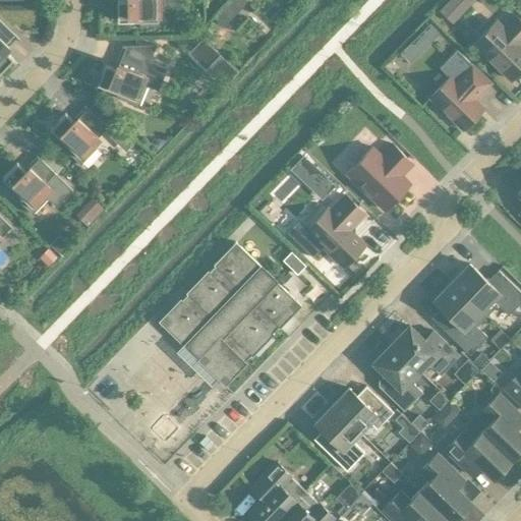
[(158,2),(157,0),(116,0),(117,21),(139,20),(139,25),(164,25),(164,2),(158,2)]
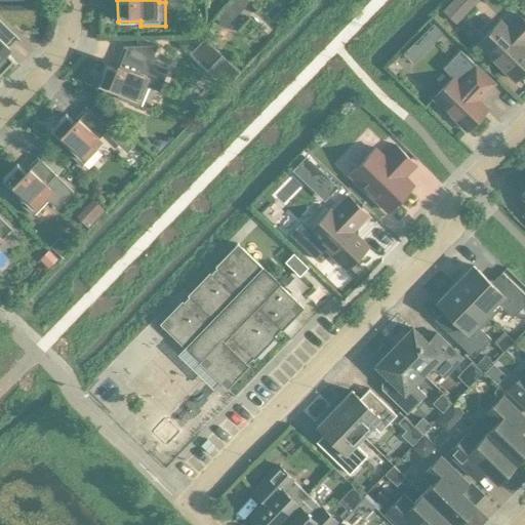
[(502,24),(480,46),(515,80),(524,70),(524,21),(518,14),(506,27),(502,24)]
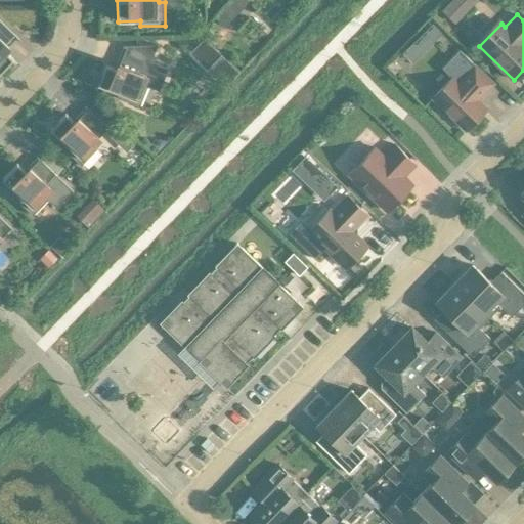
[(0,72),(13,58),(4,50),(15,38),(18,40),(19,39),(0,20),(0,72)]
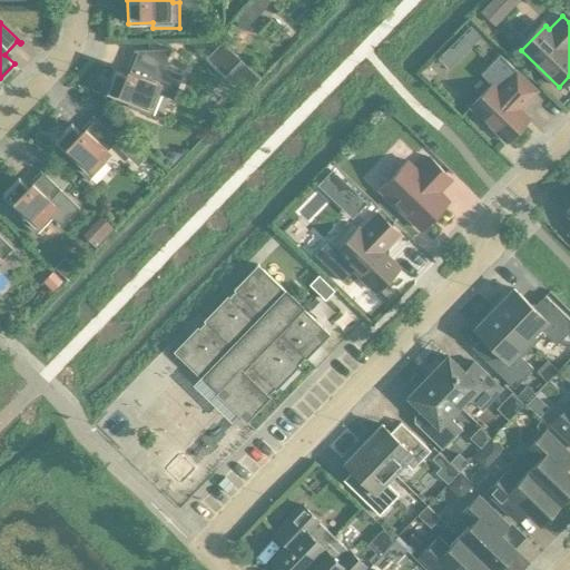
[(115,70),(106,91),(128,100),(127,106),(151,116),(160,94),(173,98),(183,75),(164,67),(172,48),(134,49),(133,50),(137,52),(127,75),(115,70)]
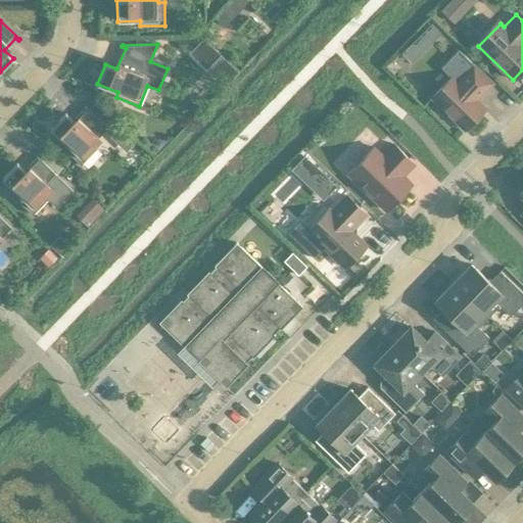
[(450,77),(431,98),(465,130),(485,108),(476,98),(479,94),(480,96),(492,83),(474,64),(459,50),(441,67),(450,77)]
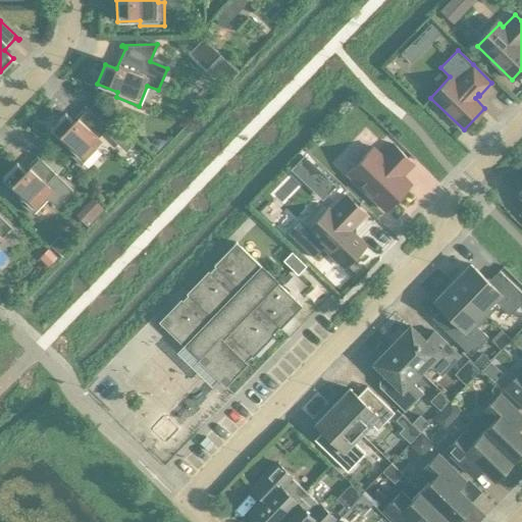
[(99,138),(98,137),(107,127),(85,105),(84,106),(87,109),(74,121),(65,113),(50,128),(66,144),(62,147),(81,164),(97,148),(93,144),(99,138)]
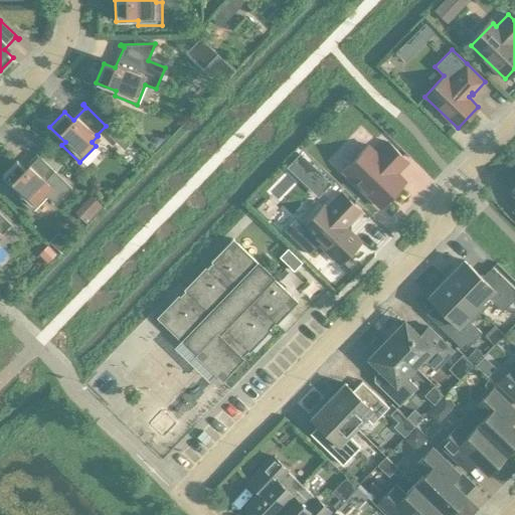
[(376,153),(368,145),(343,171),(380,207),(405,181),(396,173),(408,161),(387,142),(376,153)]
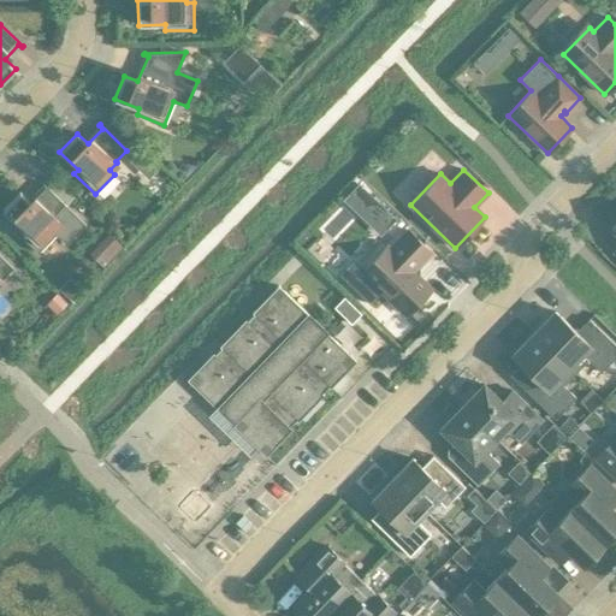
[(344,195),(360,208),(373,194),(357,179),(344,195)]
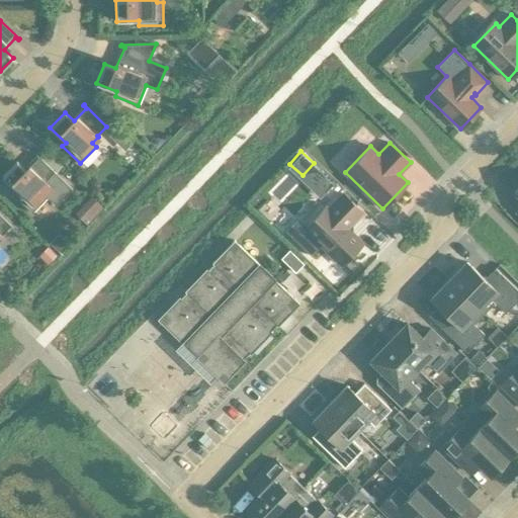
[(14,195),(32,212),(48,197),(56,205),(72,189),(36,154),(35,155),(37,157),(25,170),(17,161),(2,177),(17,192),(14,195)]
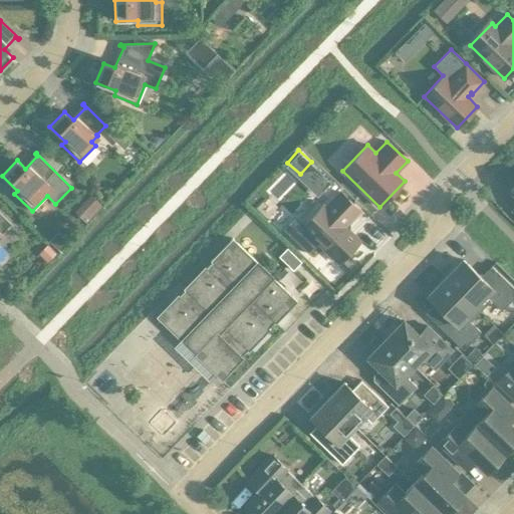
[(344,226),(359,210),(341,192),(325,208),(322,205),(301,227),(306,231),(302,235),(313,245),(317,242),(339,263),(360,242),(344,226)]
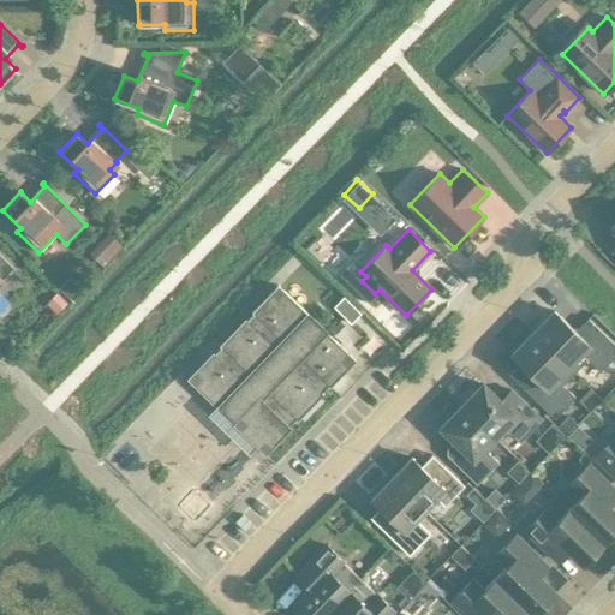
[(0,291),(0,292),(0,291),(0,281),(3,279),(13,268),(0,255),(0,291)]
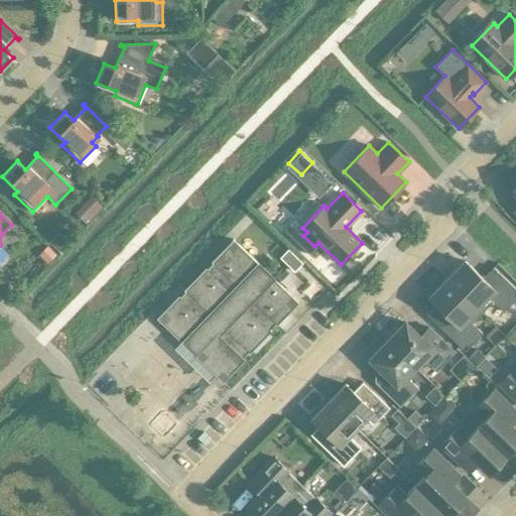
[(196,356),(223,382),(244,359),(243,357),(248,352),(249,353),(271,331),(269,329),(275,324),(276,325),(298,302),(233,239),(212,262),(213,263),(208,269),(206,267),(184,290),(185,291),(180,296),(178,295),(157,317),(162,323),(161,324),(185,346),(196,355),(196,356)]
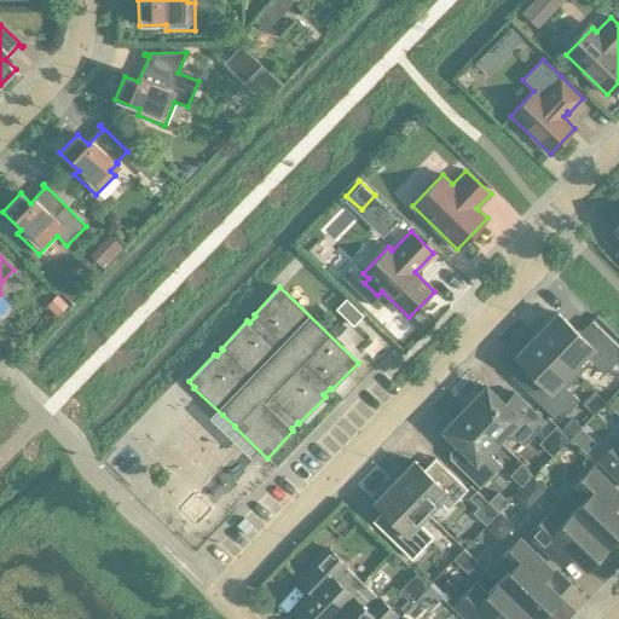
[(536,335),(578,375),(591,362),(603,374),(618,357),(618,347),(591,320),(583,330),(576,330),(557,313),(536,335)]
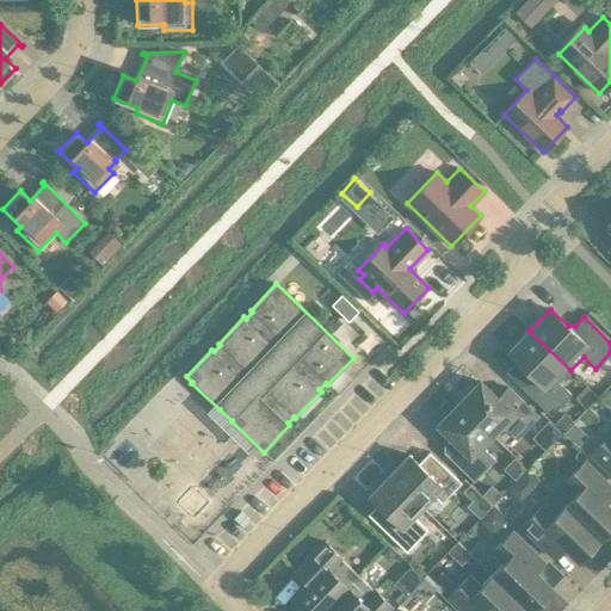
[(571,370),(529,331),(508,352),(525,369),(526,377),(519,384),(550,415),(572,394),(559,382),(571,370)]
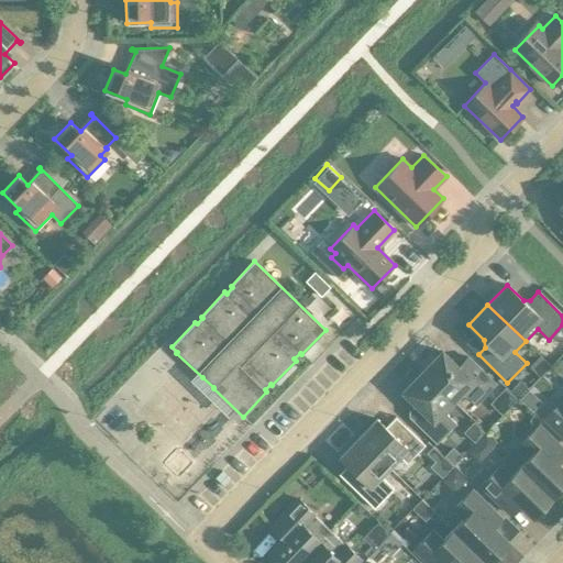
[(442,351),(422,372),(452,400),(457,395),(466,395),(475,404),(495,384),(467,357),(459,367),(442,351)]
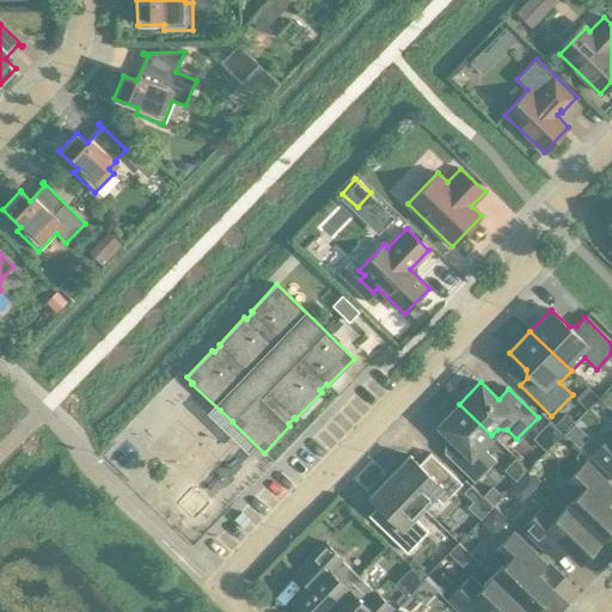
[(491,435),(459,404),(438,426),(452,440),(453,444),(445,453),(475,482),(496,460),(487,451),(487,441),(491,435)]
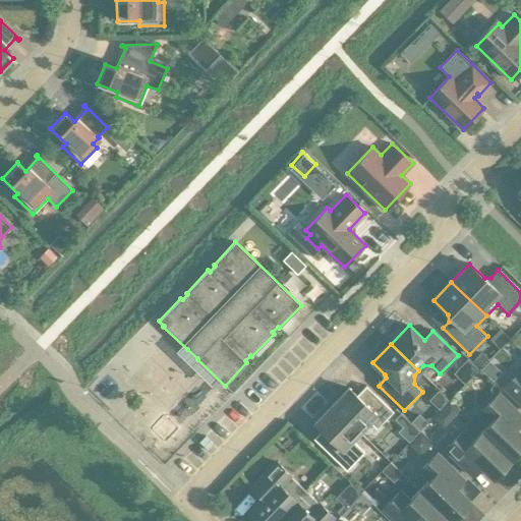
[(520,368),(504,387),(520,403),(520,368)]
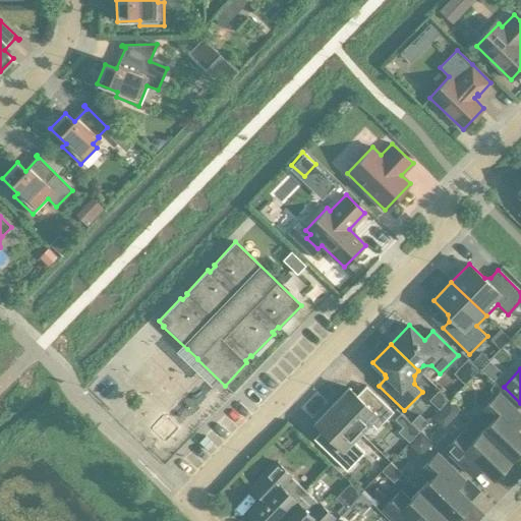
[(332,405),(359,432),(369,422),(377,428),(393,412),(373,393),(364,403),(348,388),(332,405)]
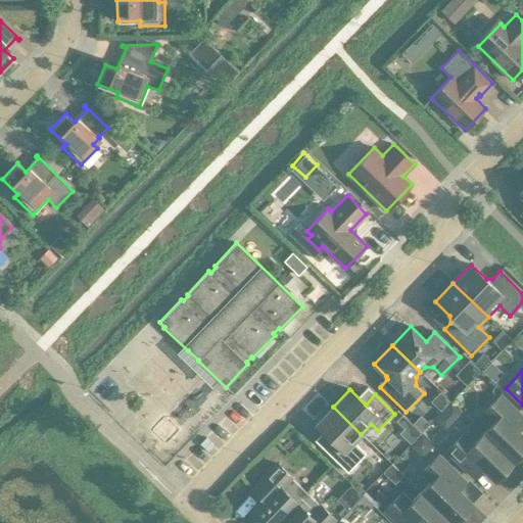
[(483,433),(513,461),(522,449),(522,434),(518,430),(522,424),(522,417),(501,394),(482,414),(492,423),(483,433)]
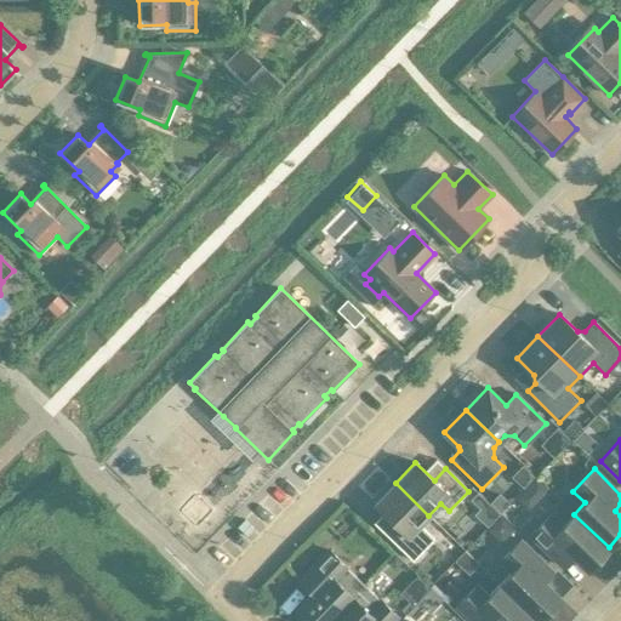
[(428,516),(396,483),(375,503),(396,523),(385,534),(412,560),(434,539),(420,524),(428,516)]
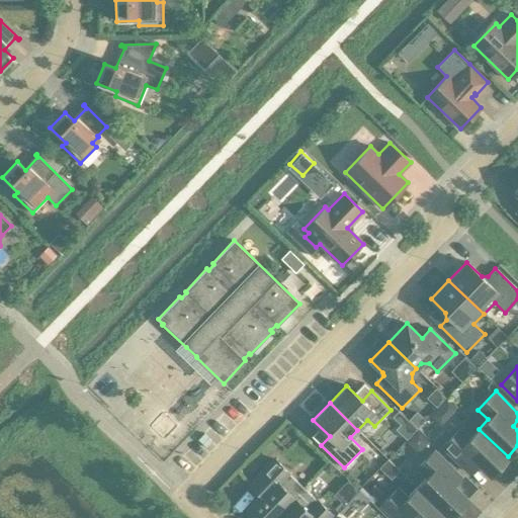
[(228,427),(234,419),(217,407),(211,415),(228,427)]
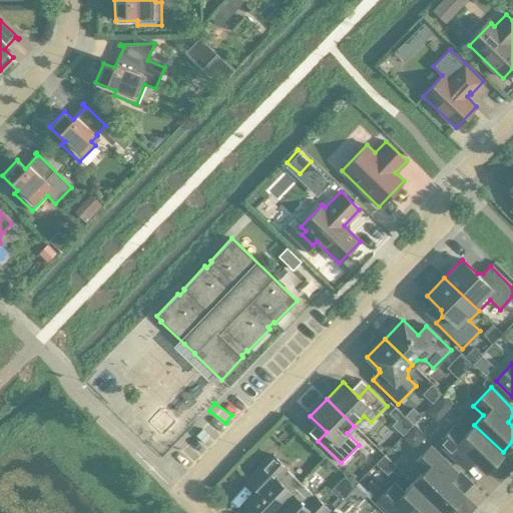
[(503,452),(474,425),(465,433),(455,424),(438,442),(464,467),(473,459),(485,471),(503,452)]
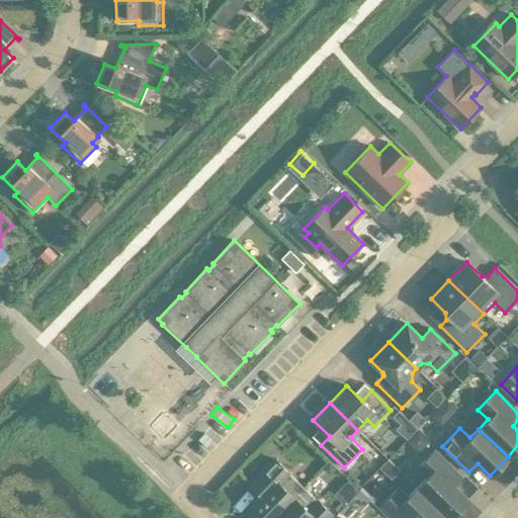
[(461,477),(456,472),(434,450),(416,468),(425,478),(417,487),(448,517),(467,498),(453,485),(461,477)]
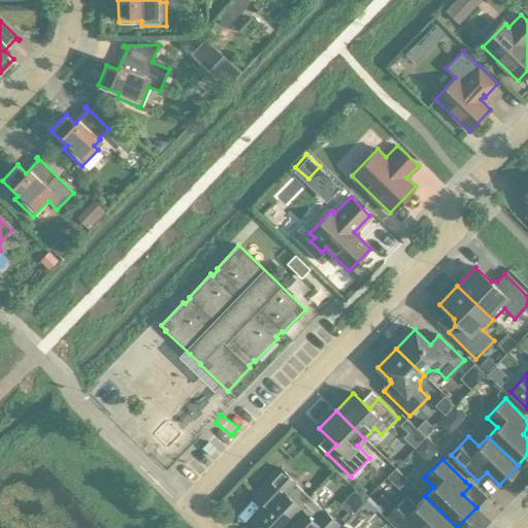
[(255,494),(265,504),(253,517),(258,522),(258,526),(259,527),(279,527),(309,497),(295,484),(296,484),(279,468),(255,494)]
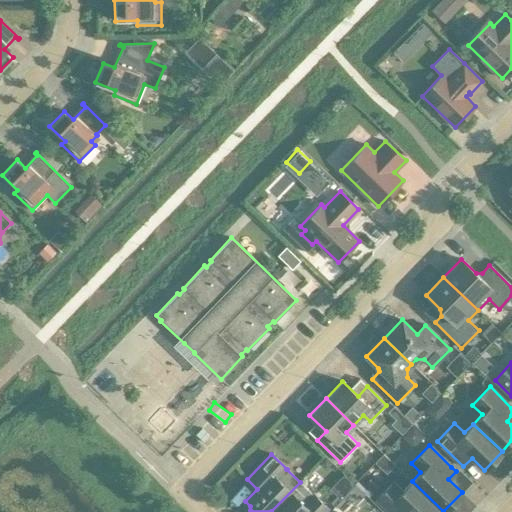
[(357,499),(364,489),(351,480),(344,490),(357,499)]
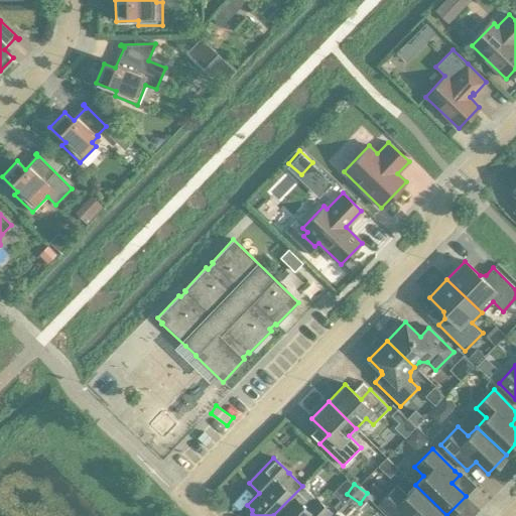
[(446,515),(415,485),(406,495),(397,486),(379,504),(391,515),(446,515)]
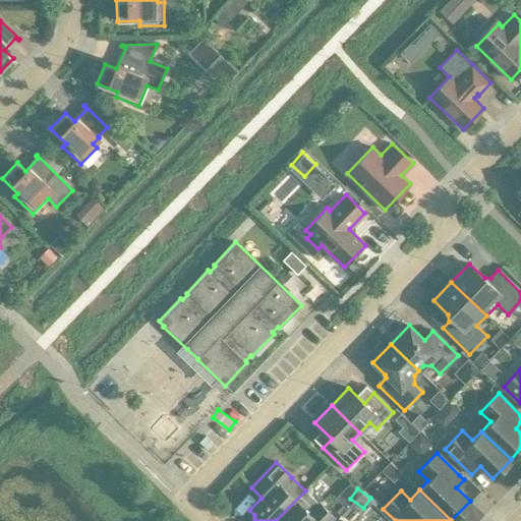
[(317,503),(305,490),(276,520),(330,520),(334,518),(317,503)]
